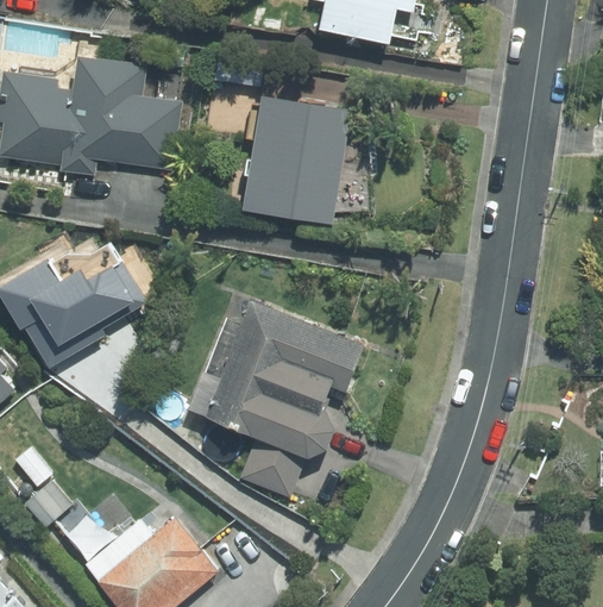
[(418,0),(325,0),(319,29),(390,44),(399,8),(415,12),(418,0)]
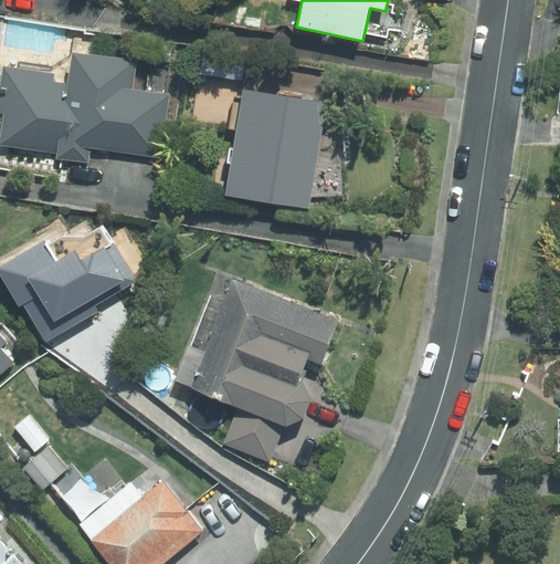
[(106,154),(158,159),(165,91),(133,87),(136,58),(73,51),(70,75),(2,68),(0,89),(0,155),(105,166),(106,154)]
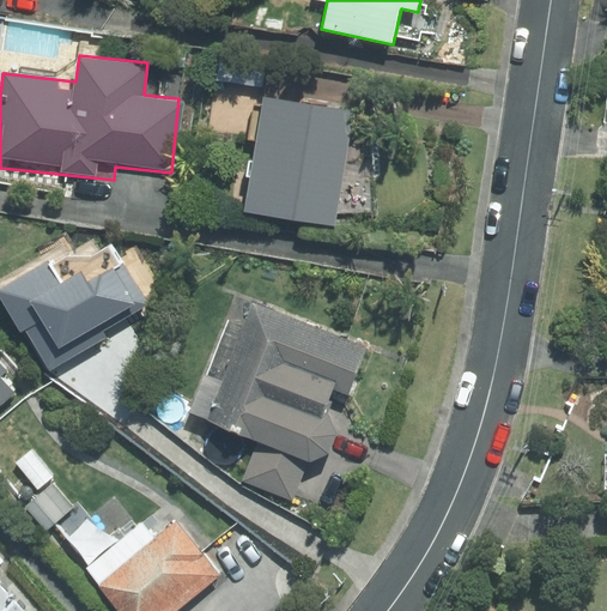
[(354,112),(263,97),(244,211),(334,227),(354,112)]
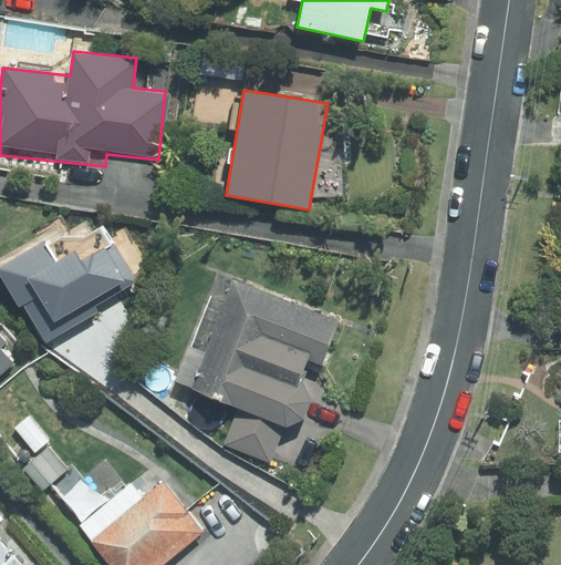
[(99,298),(128,281),(101,229),(29,268),(40,289),(31,294),(53,335),(103,307),(99,298)]
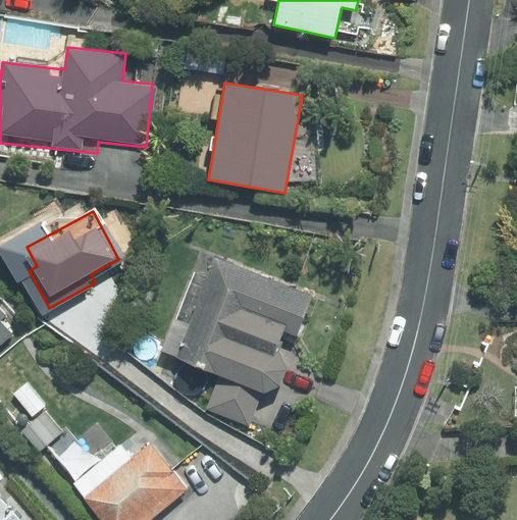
[(312,296),(213,257),(174,357),(218,374),(204,410),(248,426),(261,391),(265,392),(280,384),(287,368),(280,351),(277,350),(285,331),(296,335),(312,296)]
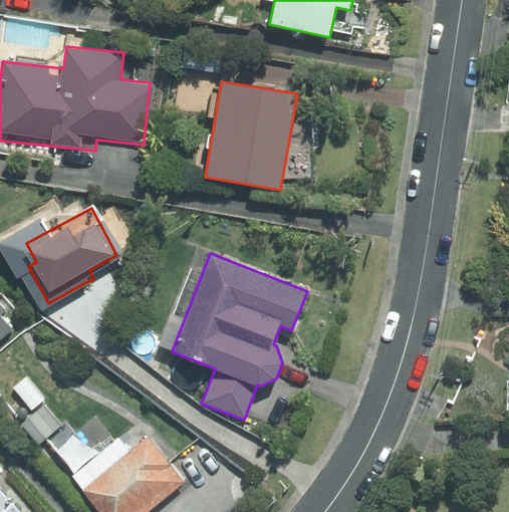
[(0,337),(10,328),(1,318),(7,312),(0,304),(0,337)]
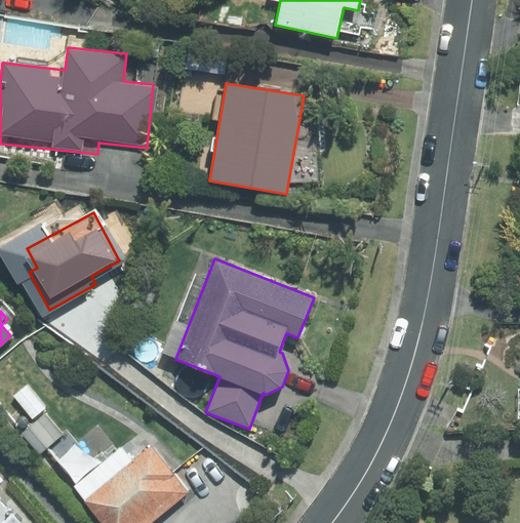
[(65,436),(34,400),(10,421),(41,456),(65,436)]
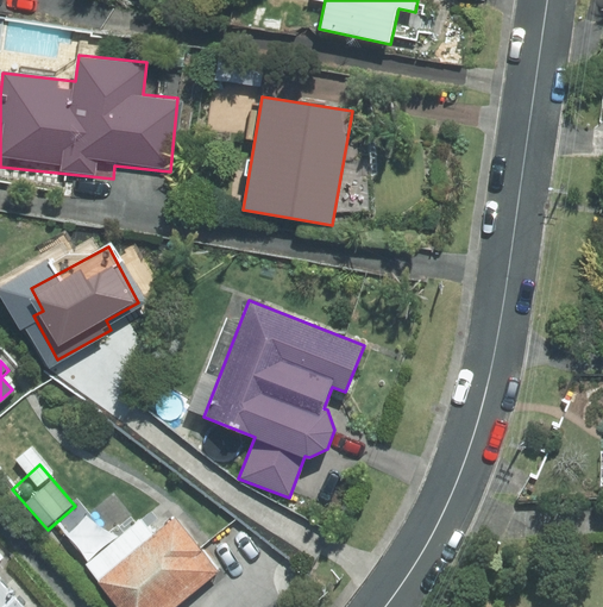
[(175,606),(218,571),(173,518),(98,581),(119,606),(175,606)]
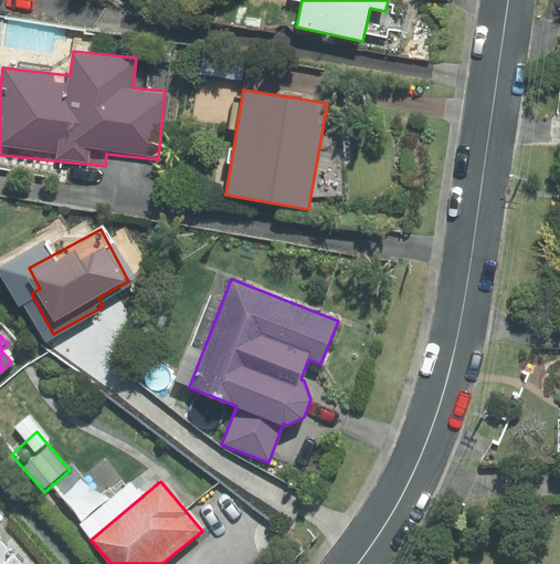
[(21,563),(0,541),(0,520),(1,519),(0,518),(0,563),(21,563)]
